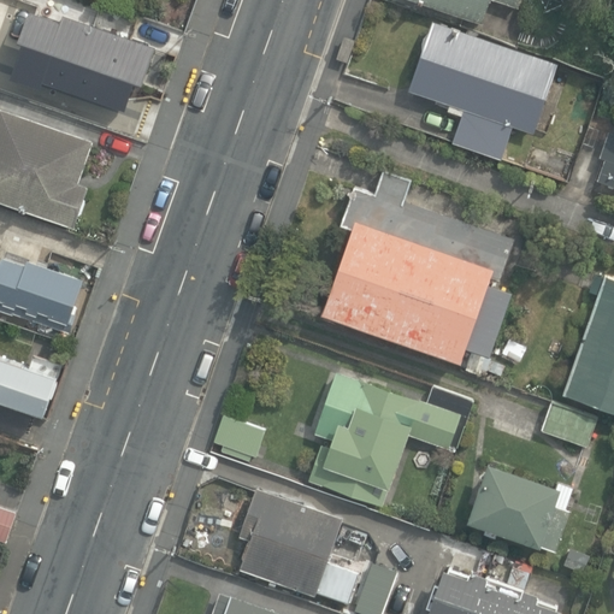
[(403,0),(480,25),(488,0),(489,0),(517,9),(519,0),(403,0)]
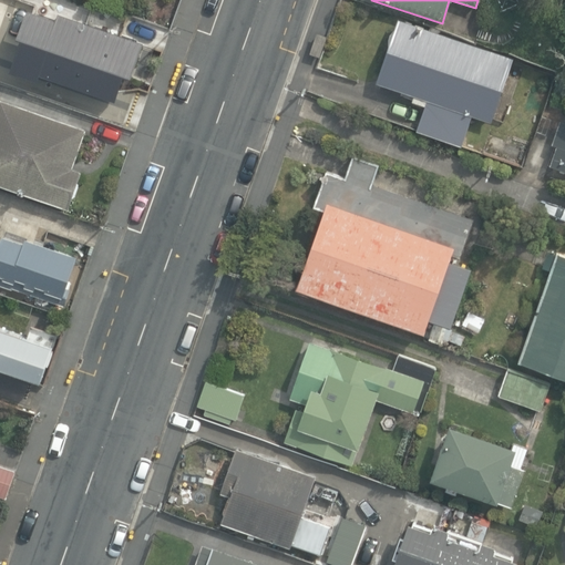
[(144,43),(59,13),(57,21),(28,11),(19,38),(22,40),(10,73),(39,83),(41,76),(116,103),(125,78),(132,80),(144,43)]
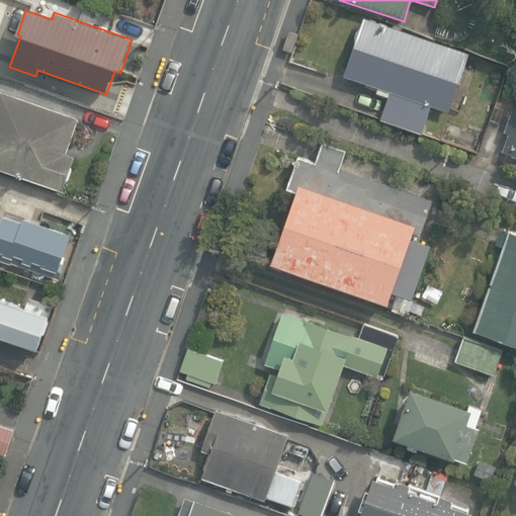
[(466,55),(363,19),(344,78),(390,93),(379,121),(421,135),(430,108),(446,114),(466,55)]
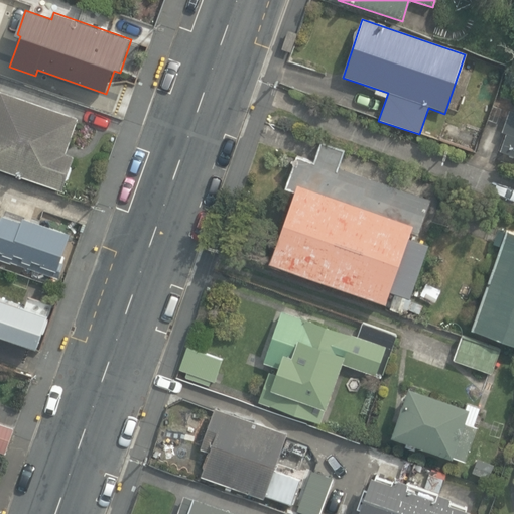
[(278,46),(287,49),(293,30),(285,27),(278,46)]
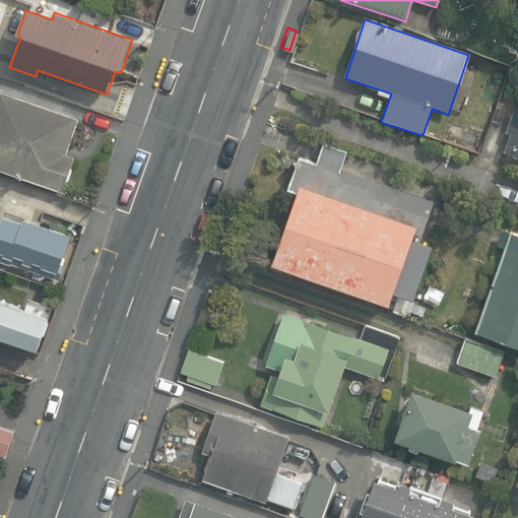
[(0,173),(62,194),(74,158),(65,155),(77,120),(0,92),(0,173)]
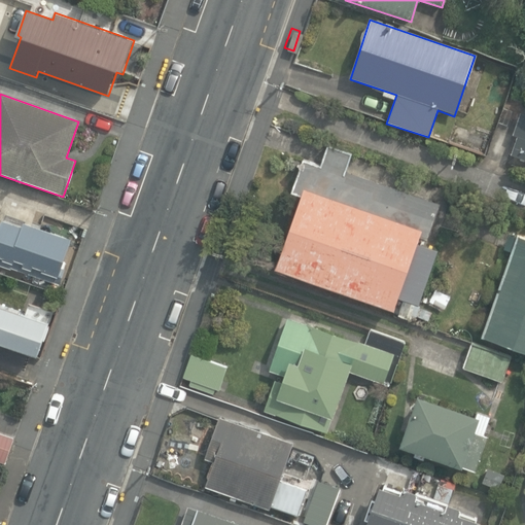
[(511,158),(524,162),(524,117),(520,115),(512,138),(517,140),(511,158)]
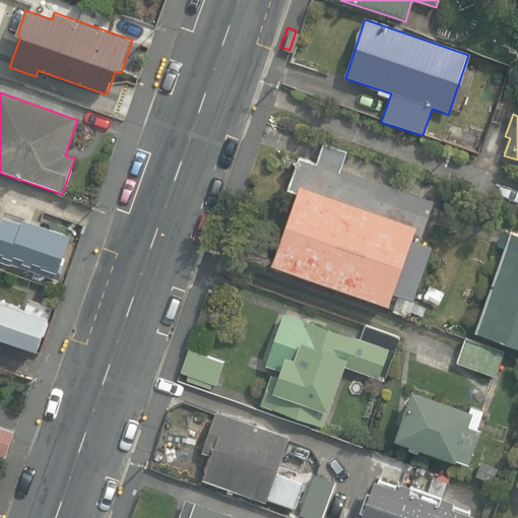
[(290,191),(303,195),(277,265),(395,307),(400,294),(419,301),(439,246),(419,240),(421,236),(425,237),(438,201),(346,169),(351,152),(327,143),(320,163),(303,157),(290,191)]
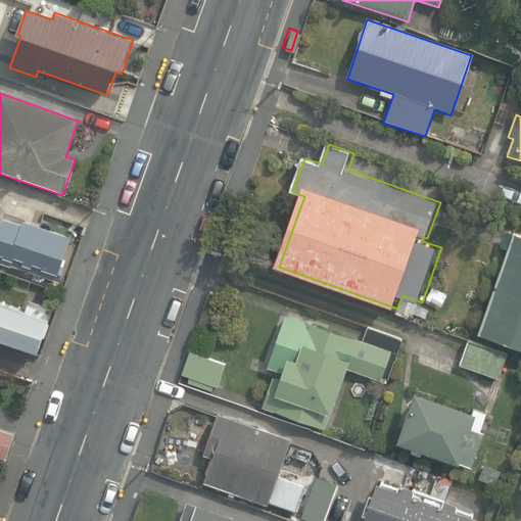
[(0,266),(57,284),(63,268),(59,266),(68,236),(1,215),(0,217),(0,266)]
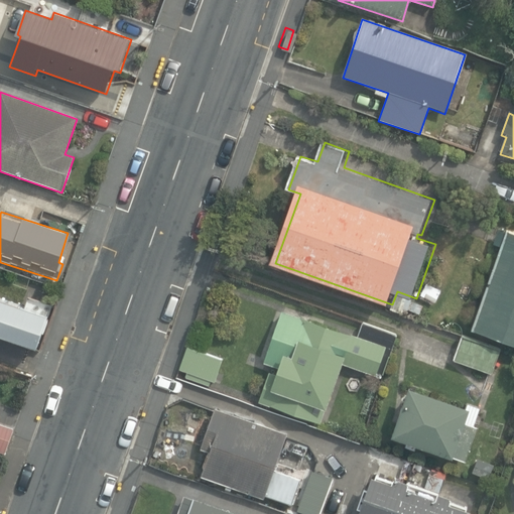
[(473,332),(513,346),(513,234),(508,233),(473,332)]
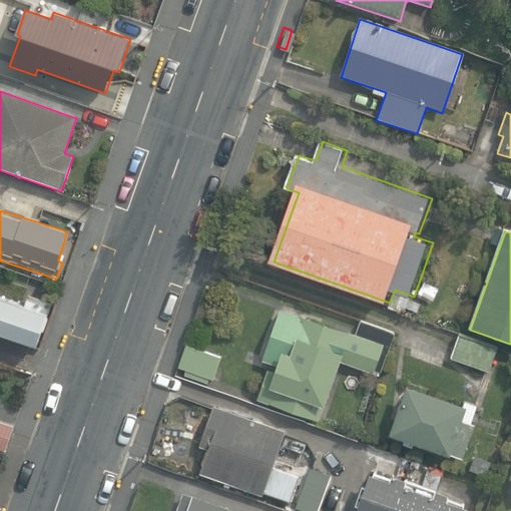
[(24,307),(0,299),(0,334),(36,346),(51,305),(28,297),(24,307)]
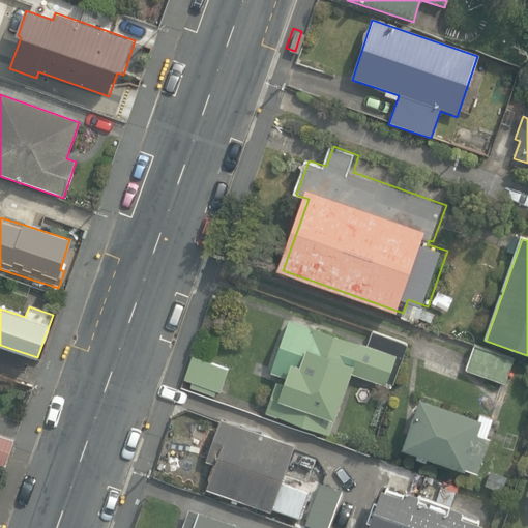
[(405,345),(370,333),(367,344),(288,319),(270,375),(286,380),(284,386),(274,383),(264,414),(328,434),(332,421),(335,422),(349,378),(384,389),(385,384),(392,386),(405,345)]
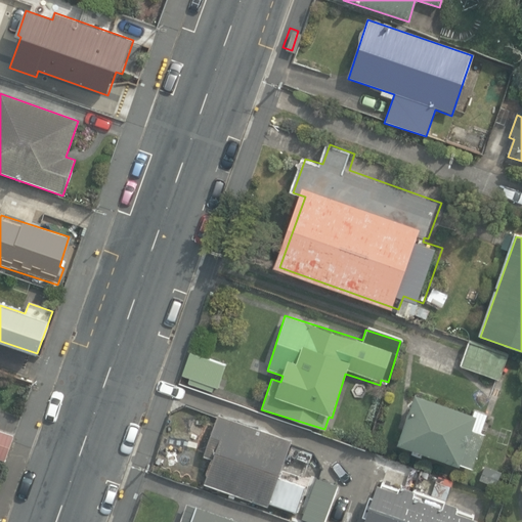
[(461,366),(499,380),(508,355),(469,342),(461,366)]
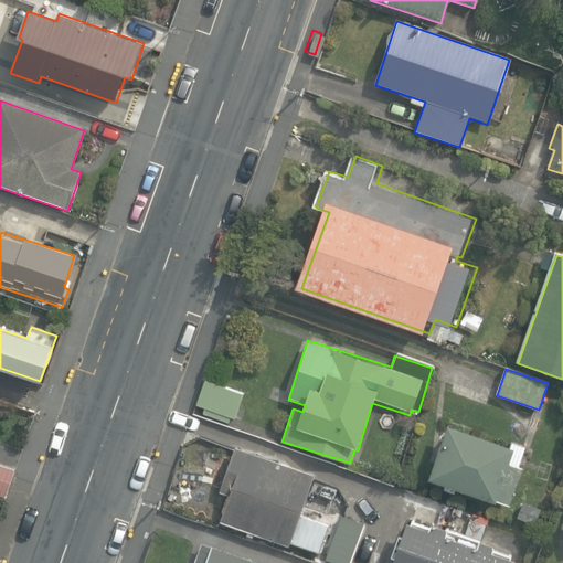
[(242,396),(202,381),(192,407),(202,411),(201,414),(226,424),(229,417),(233,420),(242,396)]
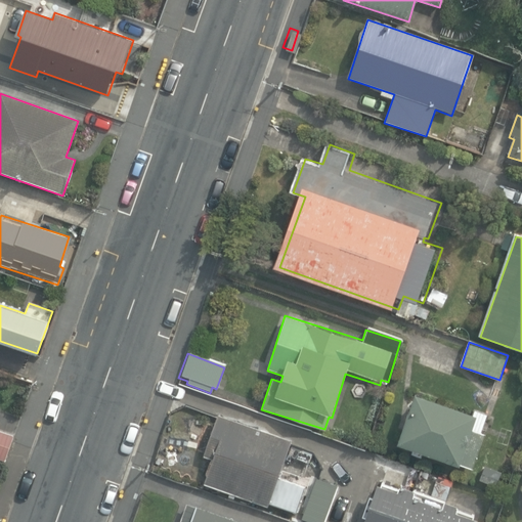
[(398,443),(471,470),(483,434),(471,430),(476,417),(416,395),(398,443)]
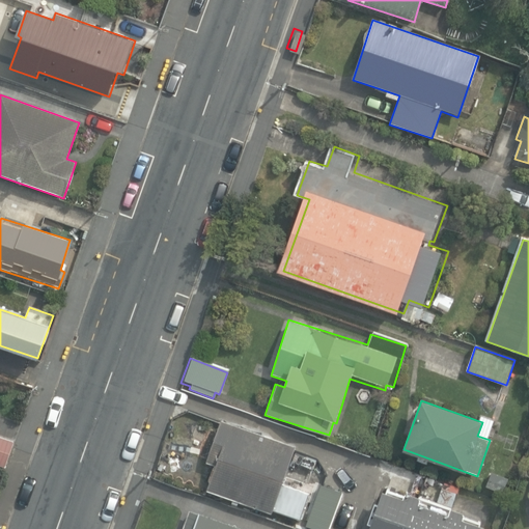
[(268,508),(296,518),(304,494),(277,483),(290,446),(217,419),(202,460),(212,464),(203,489),(267,511),(268,508)]
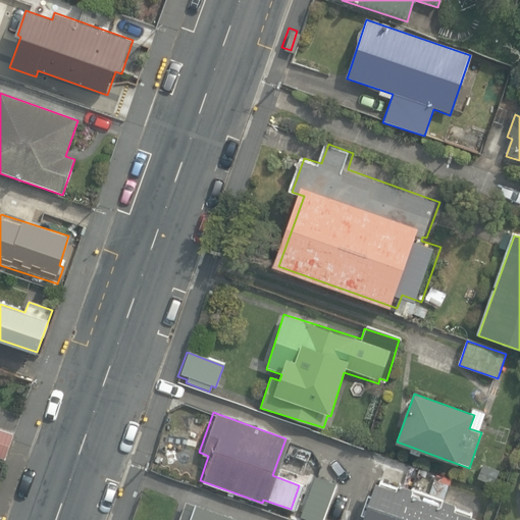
[(0,457),(4,459),(12,435),(0,431),(0,457)]
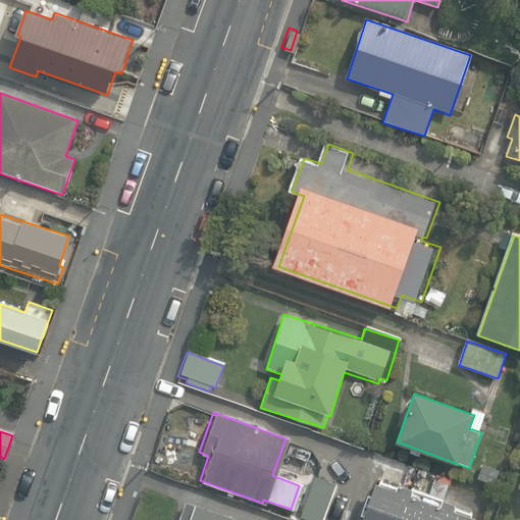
[(494,486),(500,470),(482,464),(476,479),(494,486)]
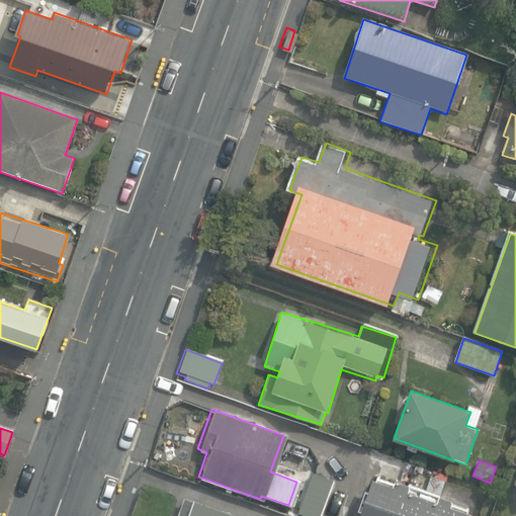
[(468,515),(470,511),(447,503),(450,497),(435,492),(433,498),(406,488),(408,482),(393,477),(391,482),(369,475),(355,515),(468,515)]
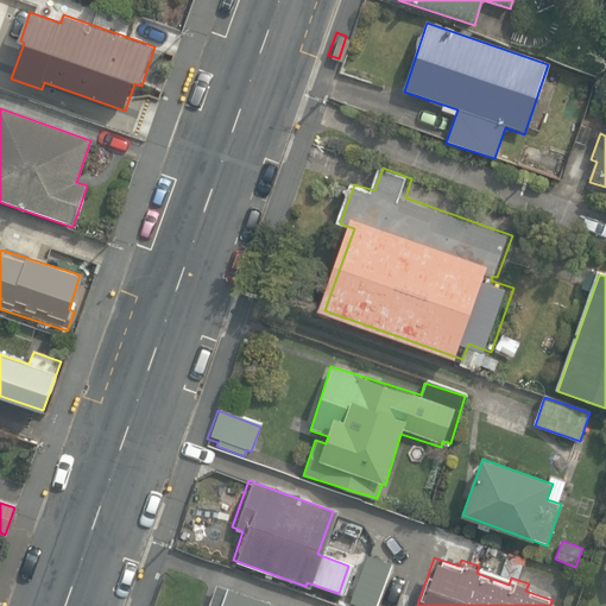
[(279,605),(212,582),(202,605),(279,605)]
